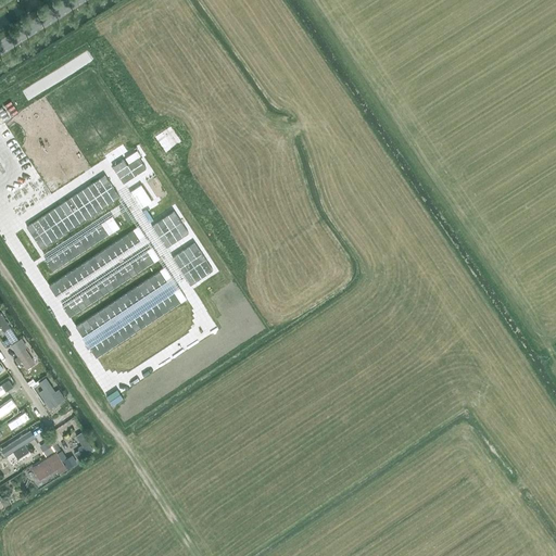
[(11,344),(26,367),(35,362),(19,339),(11,344)]
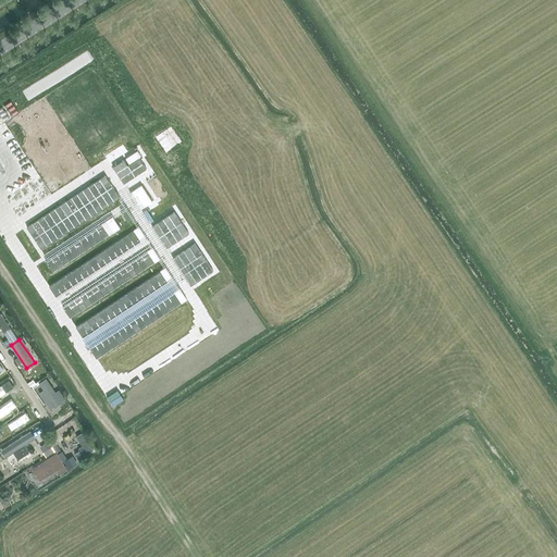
[(4,359),(0,362),(5,371),(10,369),(4,359)]
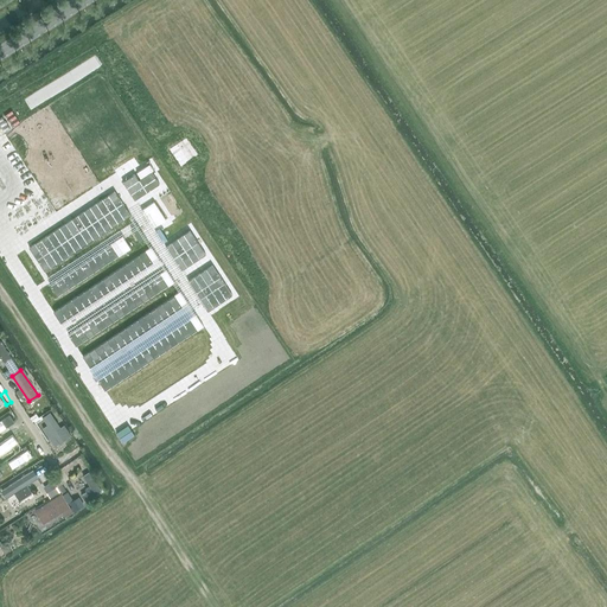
[(58,458),(77,445),(64,423),(59,426),(50,411),(42,417),(37,410),(30,415),(58,458)]
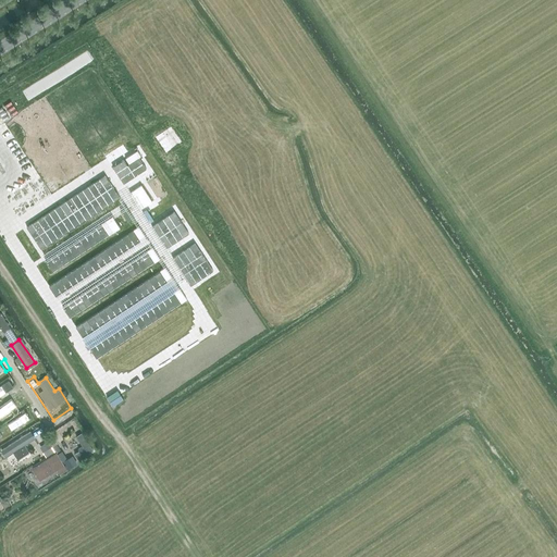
[(0,413),(15,410),(8,384),(0,385),(0,413)]
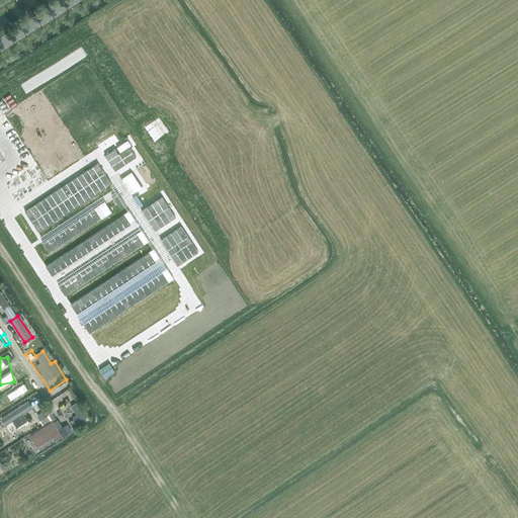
[(13,372),(19,381),(25,376),(20,368),(13,372)]
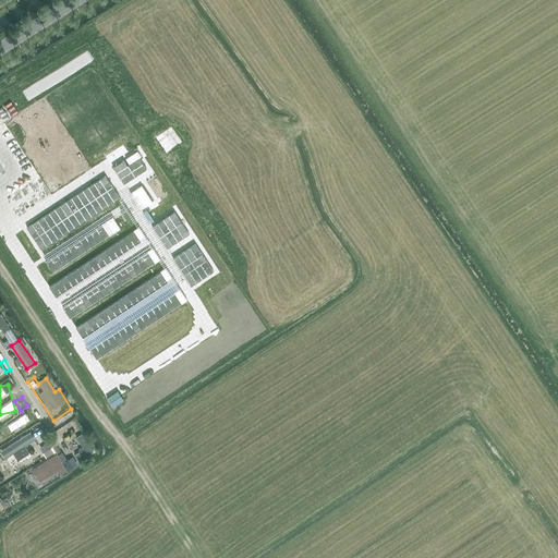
[(2,450),(8,457),(13,453),(17,460),(28,452),(24,447),(36,439),(31,431),(2,450)]
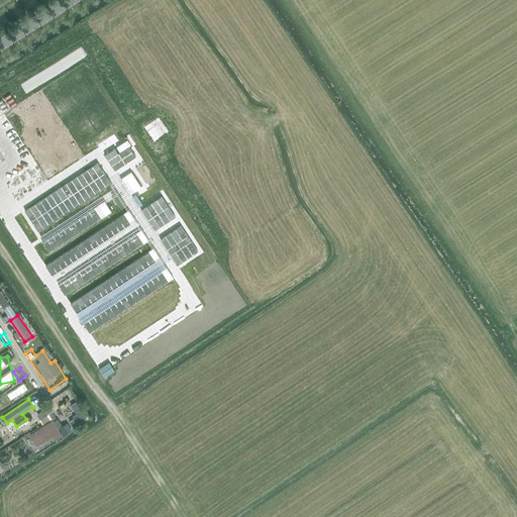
[(70,419),(73,425),(86,417),(76,401),(71,404),(77,414),(70,419)]
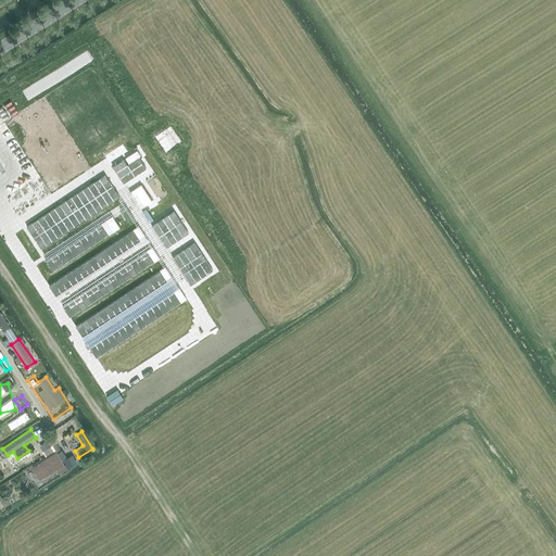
[(52,444),(42,450),(46,454),(54,450),(52,444)]
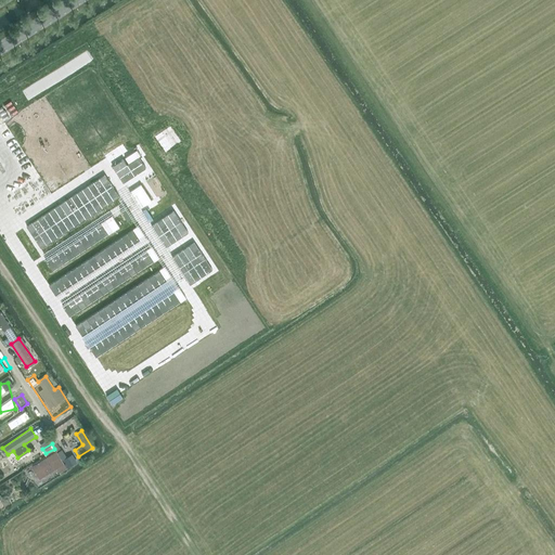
[(40,479),(65,465),(57,451),(31,465),(40,479)]
